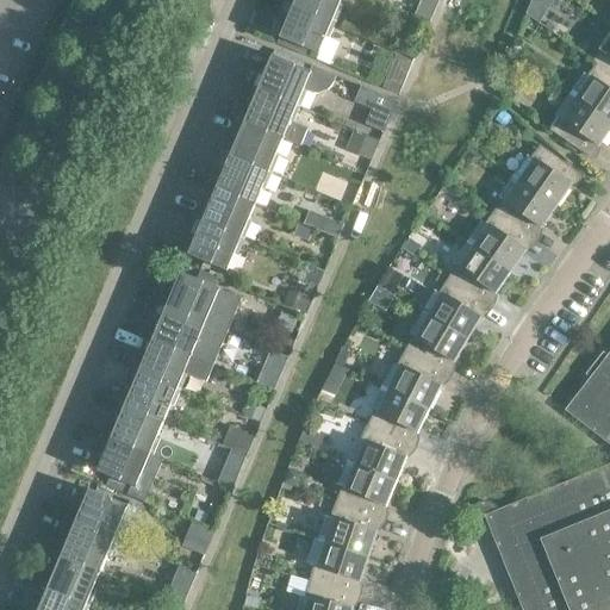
[(336,22),(284,0),(278,14),(287,19),(279,38),(318,55),(325,37),(329,38),(336,22)]
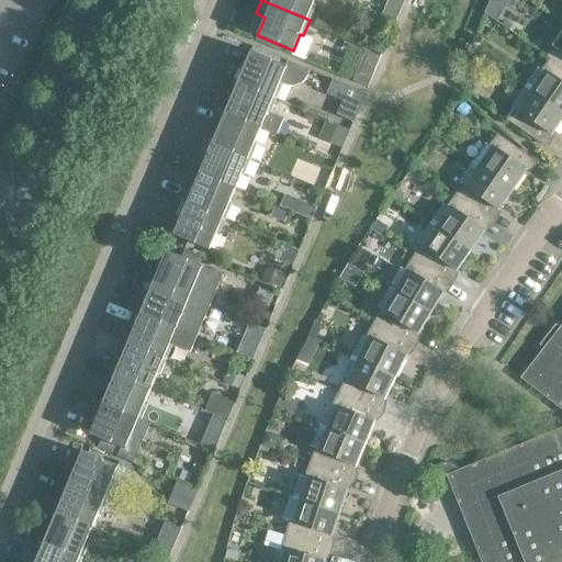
[(313,0),(261,0),(310,20),(316,6),(313,3),(313,0)]
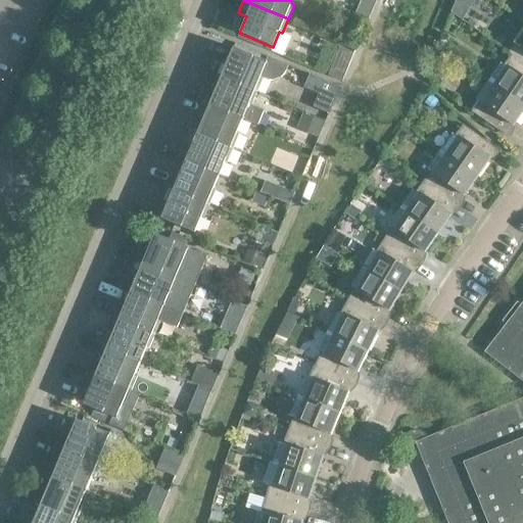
[(456,0),(452,13),(463,20),(476,0),(456,0)]
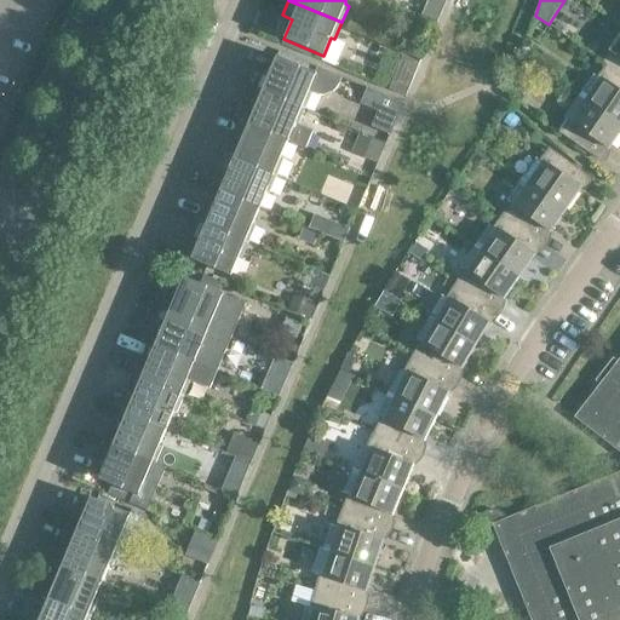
[(426,3),(420,16),(437,23),(442,10),(426,3)]
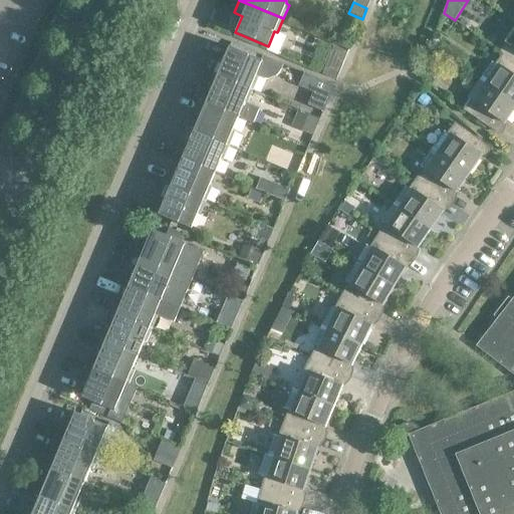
[(513,29),(499,51),(502,53),(513,61),(513,29)]
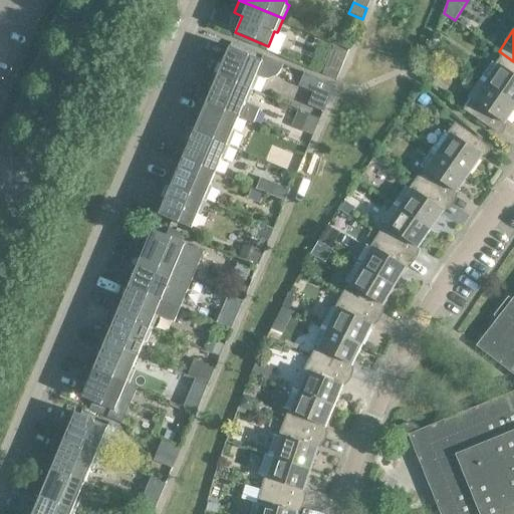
[(214,59),(209,72),(252,90),(258,77),(260,78),(264,79),(268,79),(276,76),(279,73),(281,69),(283,64),(262,55),(260,60),(229,47),(222,63),(214,59)]
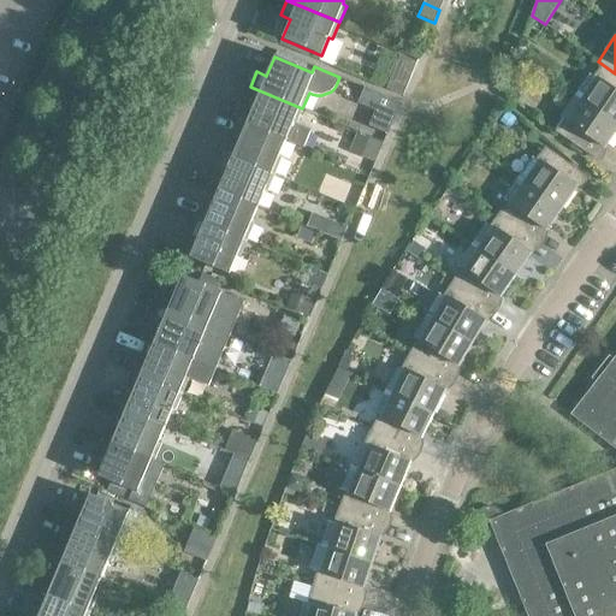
[(401,61),(394,78),(406,83),(413,67),(401,61)]
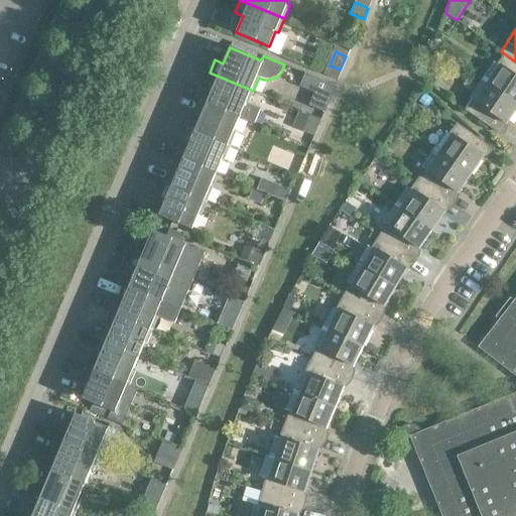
[(515,61),(504,53),(497,65),(494,62),(482,80),(515,103),(515,61)]
